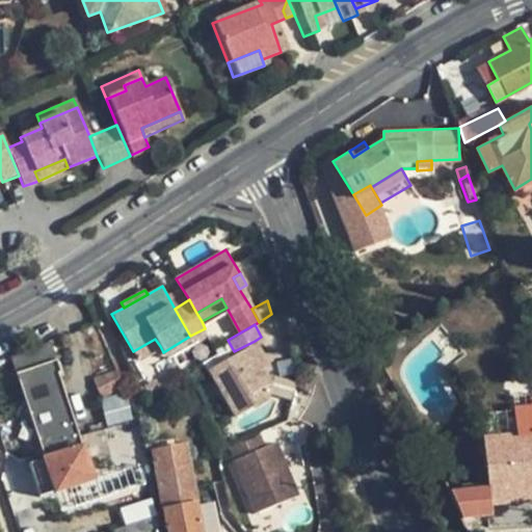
[(75,334),(82,356),(103,349),(95,327),(75,334)]
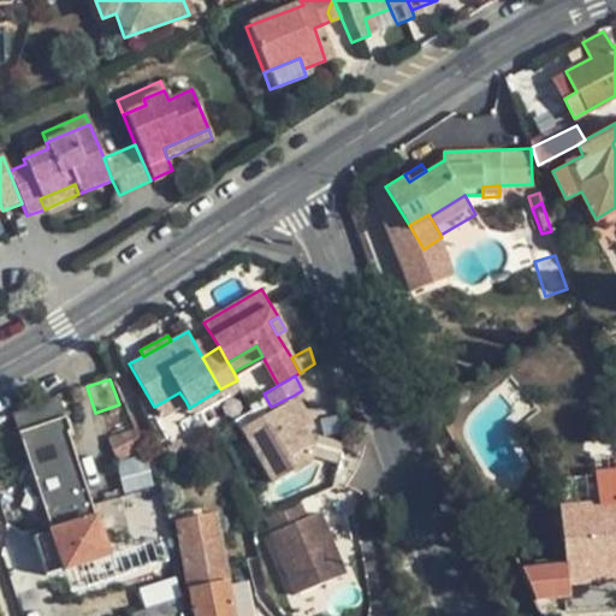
[(224,395),(220,389),(189,408),(191,413),(224,395)]
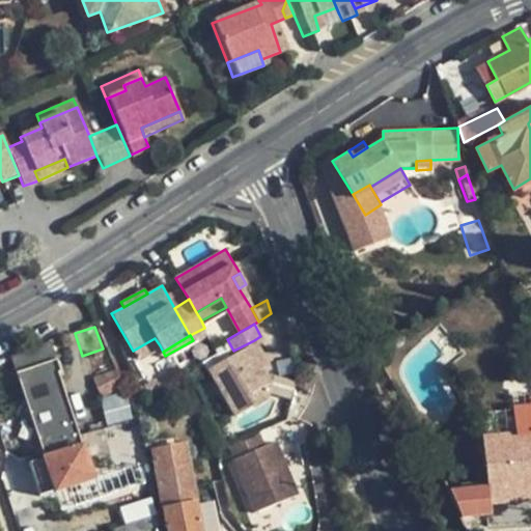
[(137,358),(160,345),(155,338),(133,351),(137,358)]
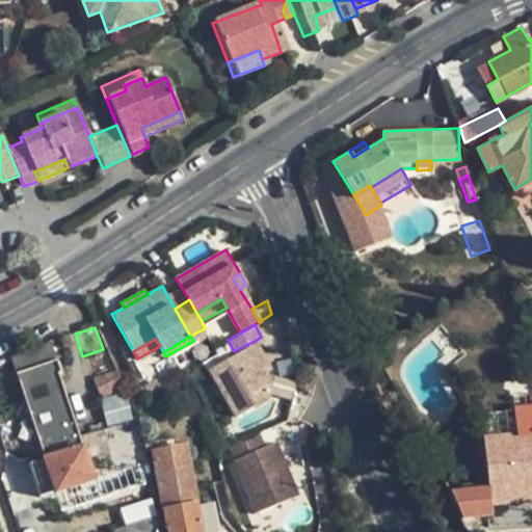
[(265,360),(255,341),(234,351),(209,366),(235,411),(265,396),(268,376),(260,363),(265,360)]
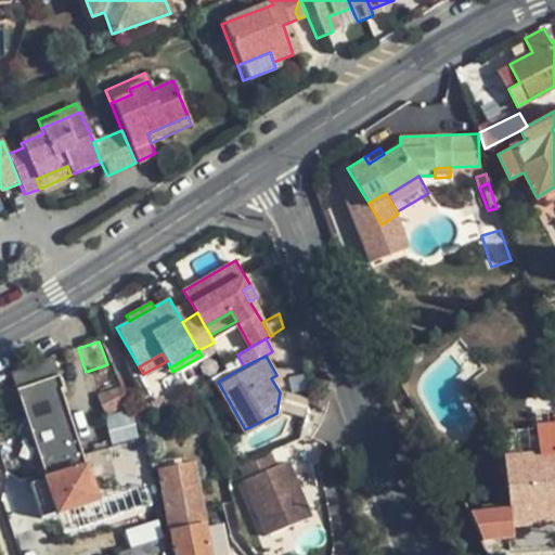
[(51,357),(11,372),(16,389),(50,491),(35,497),(41,517),(97,500),(62,392),(62,388),(51,357)]
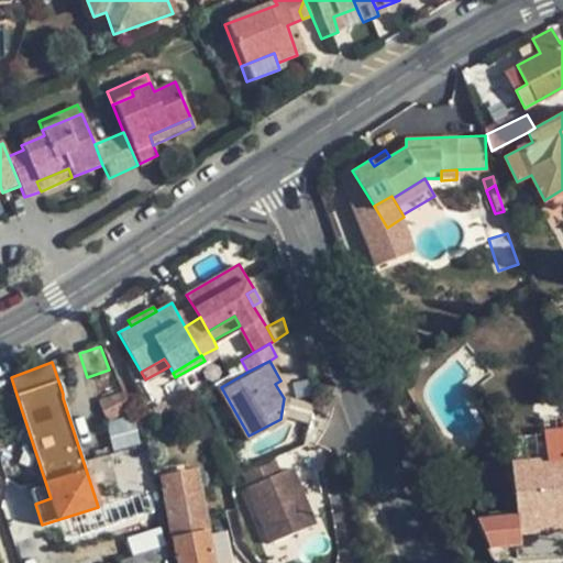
[(518,517),(475,521),(487,549),(521,544),(519,523),(562,518),(562,418),(542,419),(543,435),(505,438),(506,462),(511,462),(518,517)]
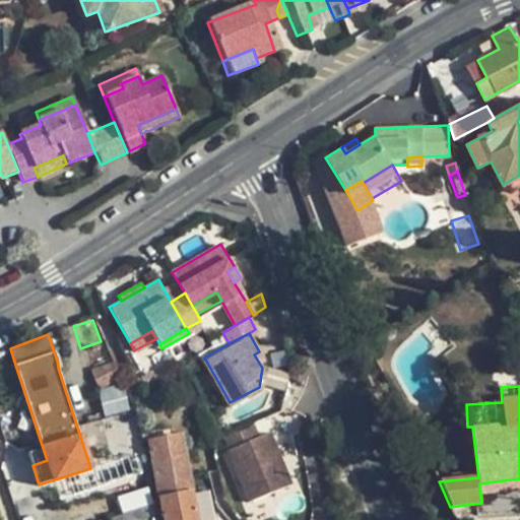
[(250,424),(222,438),(230,451),(257,437),(250,424)]
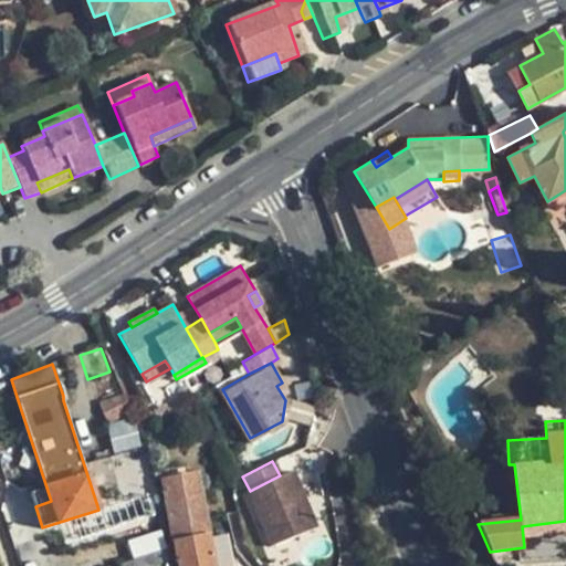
[(250,491),(247,492),(275,546),(320,523),(292,469),(280,475),(250,491)]
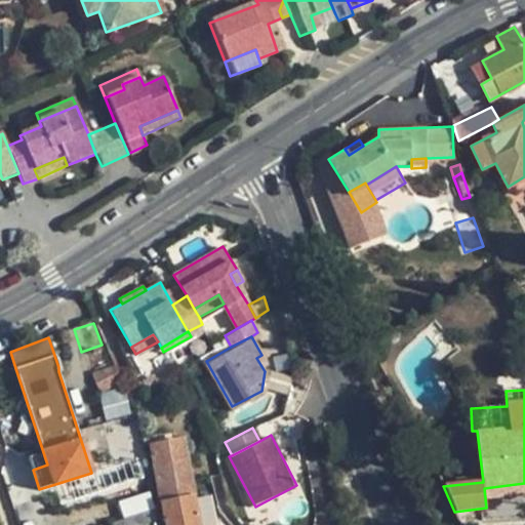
[(180,458),(186,452),(184,439),(150,445),(164,524),(199,524),(194,495),(179,497),(176,482),(184,480),(180,458)]
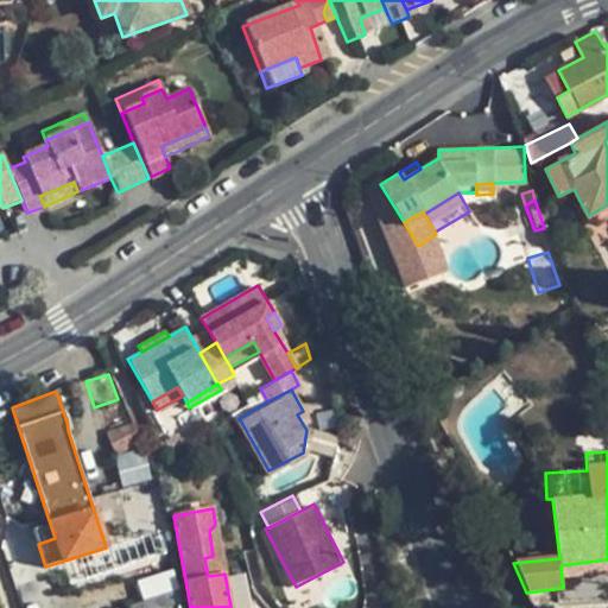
[(225,574),(215,524),(209,531),(213,556),(204,558),(208,576),(225,574)]
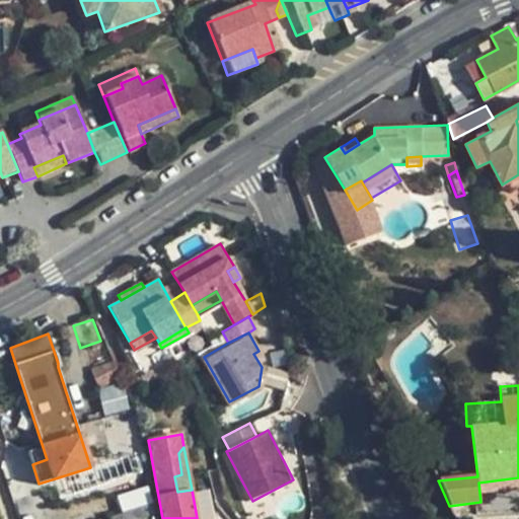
[(152,518),(143,488),(118,496),(125,518),(152,518)]
